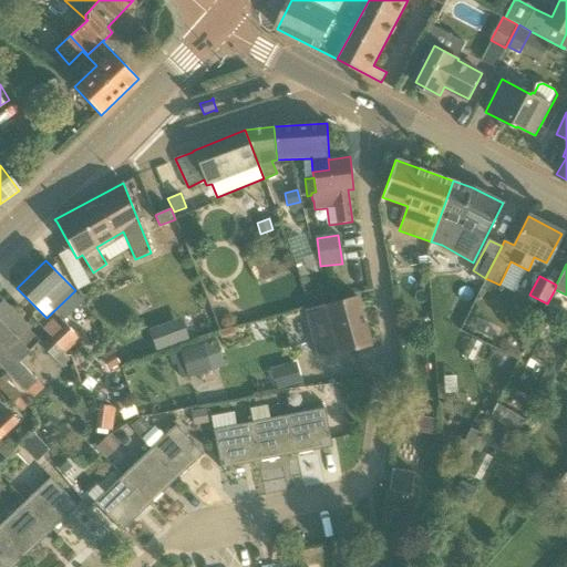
[(318,358),(371,344),(358,297),(306,311),(313,342),(318,358)]
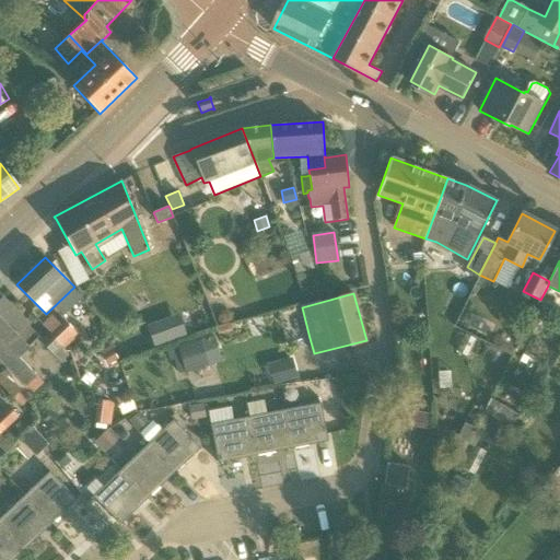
[(36,376),(18,357),(38,336),(26,324),(27,323),(2,299),(0,300),(0,340),(7,348),(0,353),(0,361),(7,368),(25,387),(36,376)]
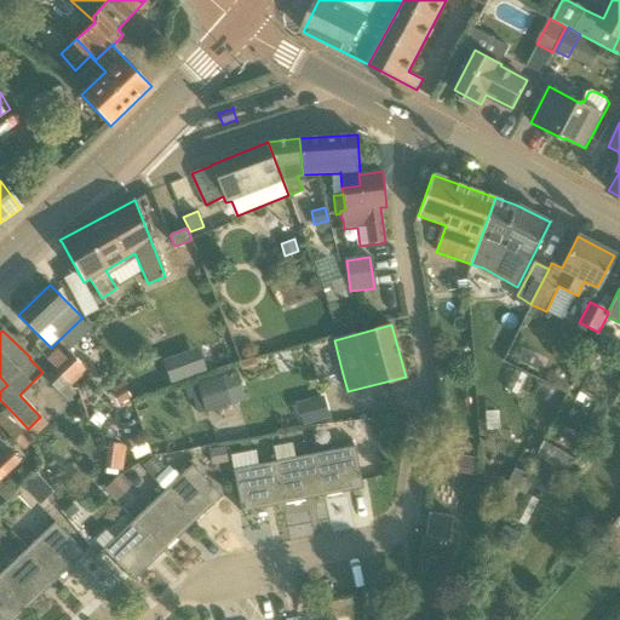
[(55,367),(69,383),(82,371),(68,355),(55,367)]
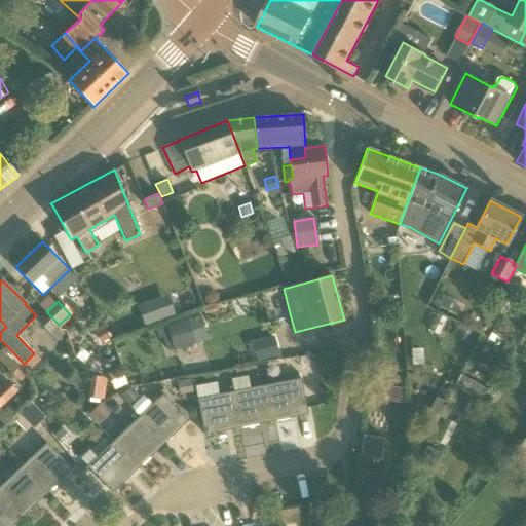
[(145,326),(154,323),(148,302),(139,305),(145,326)]
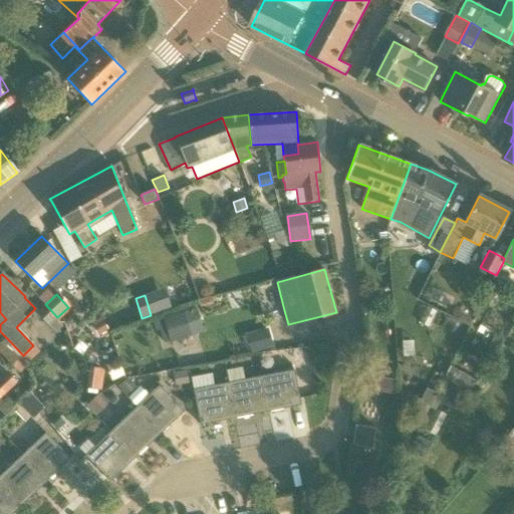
[(48,325),(57,317),(45,304),(36,312),(48,325)]
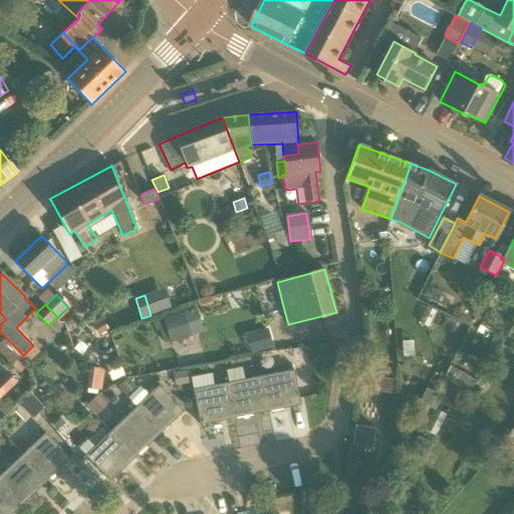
[(171,342),(204,331),(196,306),(163,317),(164,319),(154,322),(157,330),(160,329),(164,342),(170,340),(171,342)]
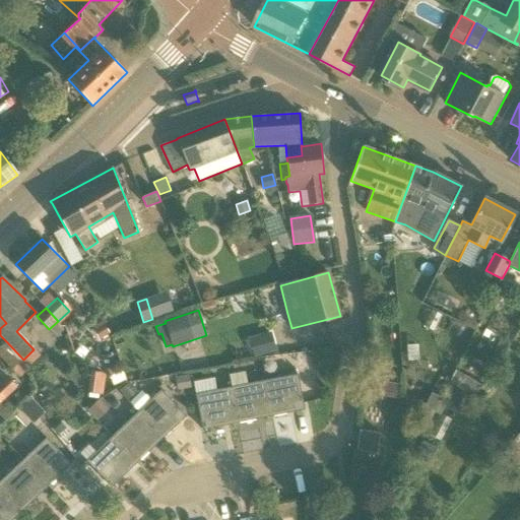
[(111,334),(104,323),(93,329),(100,340),(111,334)]
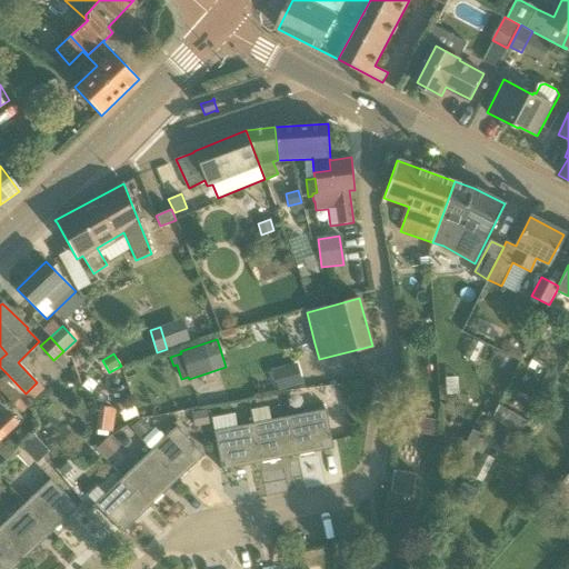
[(290,388),(305,386),(302,371),(287,375),(290,388)]
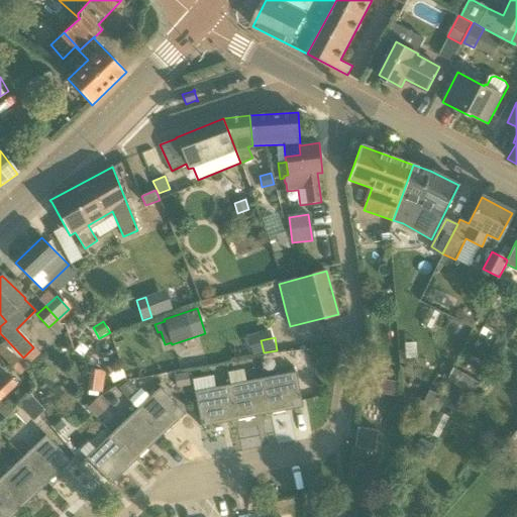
[(0,352),(13,367),(23,357),(6,339),(0,344),(0,352)]
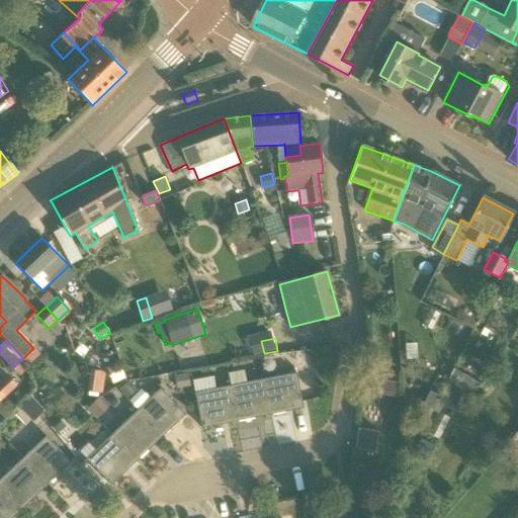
[(314,389),(311,354),(298,355),(301,390),(314,389)]
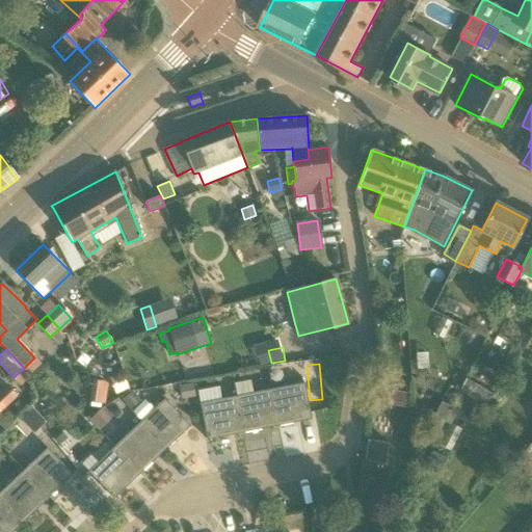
[(458,392),(484,407),(493,395),(467,379),(458,392)]
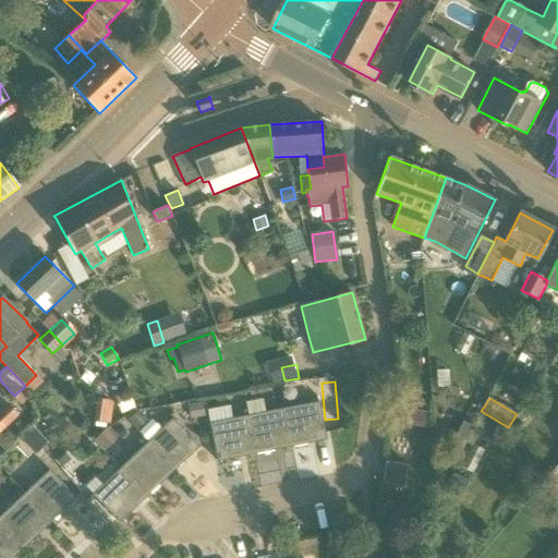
[(110,423),(113,403),(113,401),(98,399),(95,421),(110,423)]
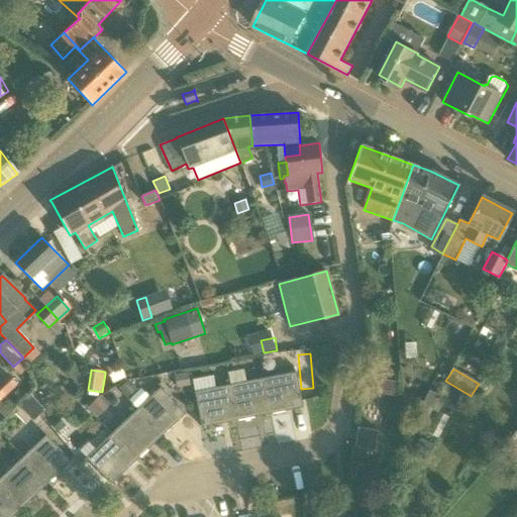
[(263,379),(269,414),(303,407),(296,372),(263,379)]
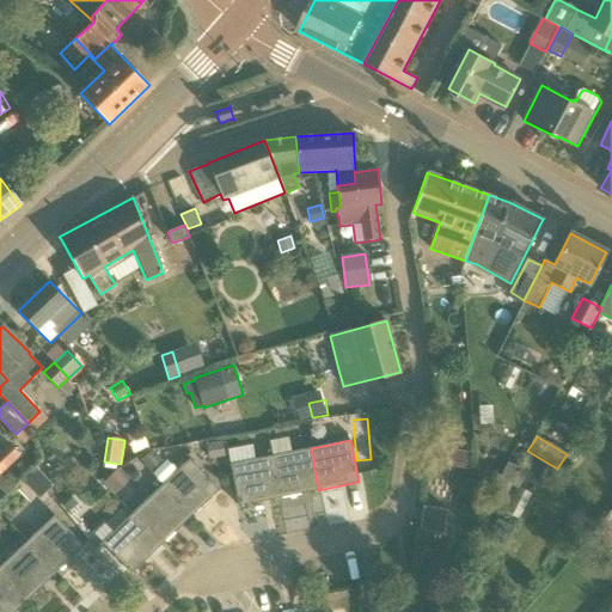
[(221,441),(208,444),(210,459),(224,457),(221,441)]
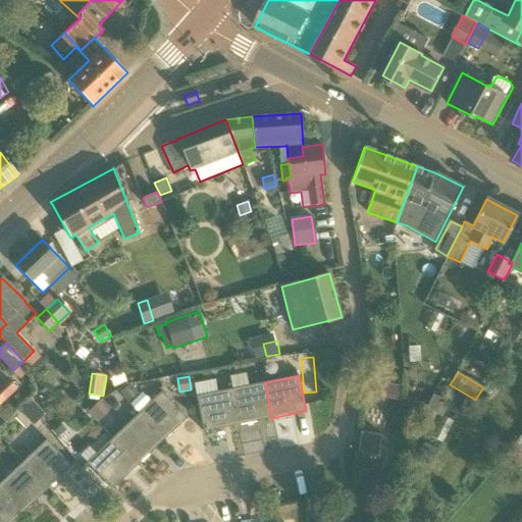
[(0,395),(5,400),(6,399),(16,388),(8,379),(0,386),(0,395)]
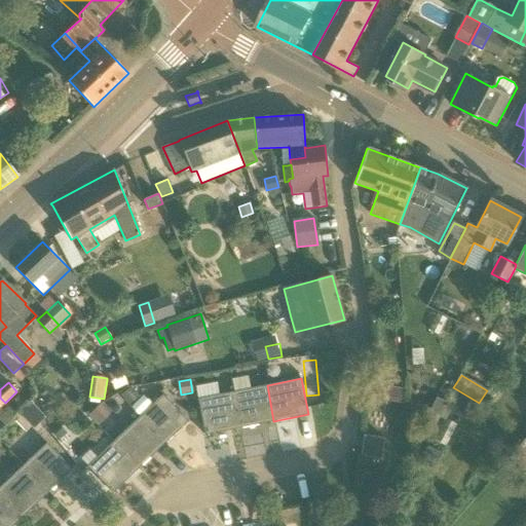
[(369,399),(386,401),(388,386),(371,384),(369,399)]
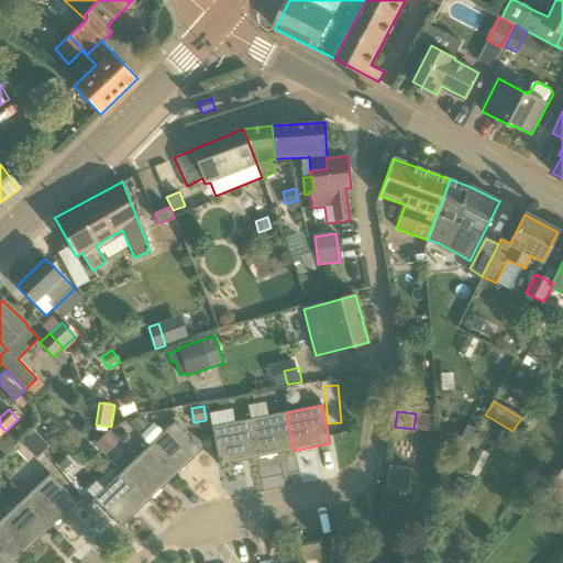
[(256,459),(293,451),(286,412),(249,420),(256,459)]
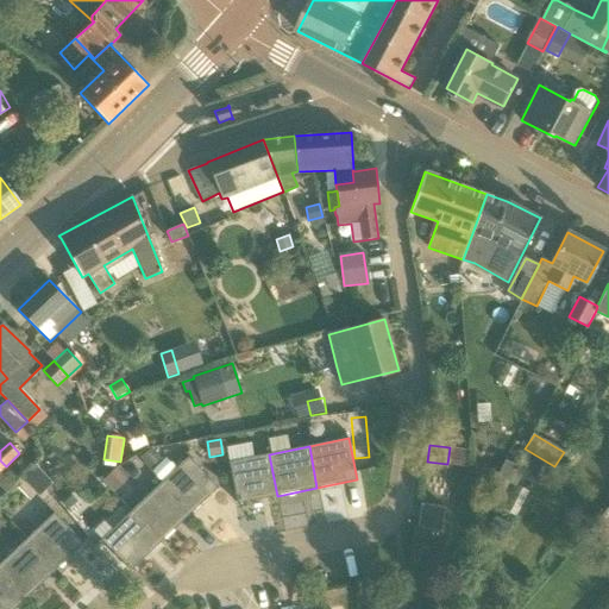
[(162,459),(154,447),(140,457),(149,469),(162,459)]
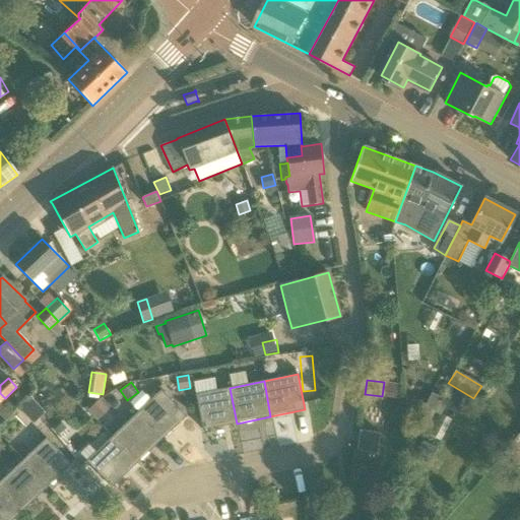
[(451,386),(441,402),(460,413),(470,397),(451,386)]
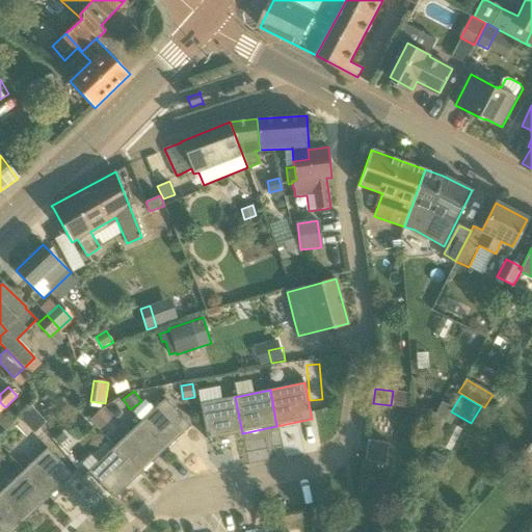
[(207,440),(242,433),(235,397),(200,405),(207,440)]
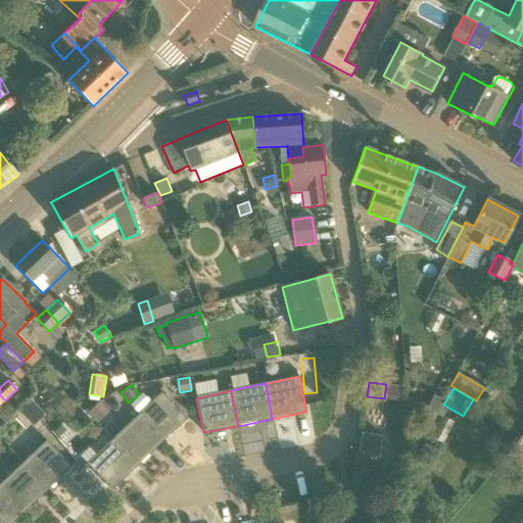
[(137,416),(162,442),(188,418),(163,391),(137,416)]
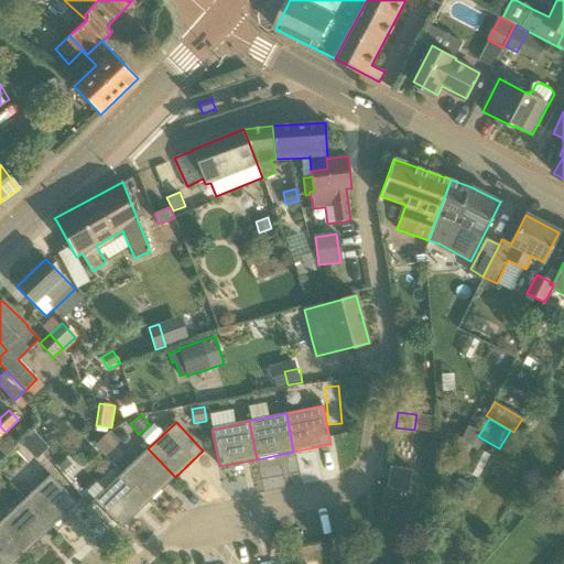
[(463,443),(472,447),(479,432),(468,426),(461,442),(463,443)]
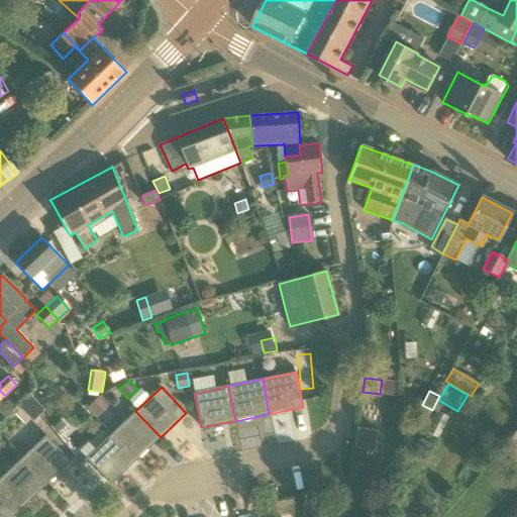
[(20,408),(33,422),(45,410),(32,397),(20,408)]
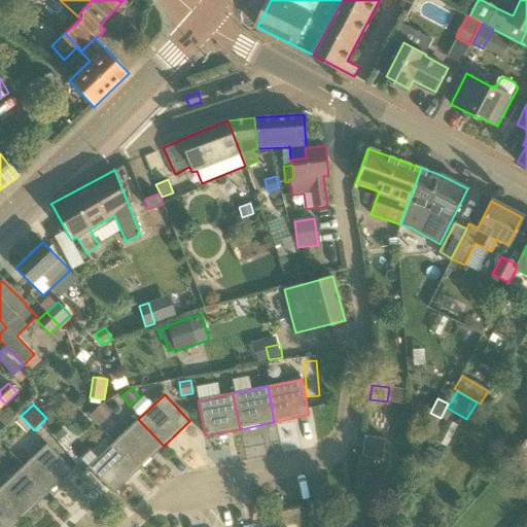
[(109,415),(100,406),(90,416),(99,425),(109,415)]
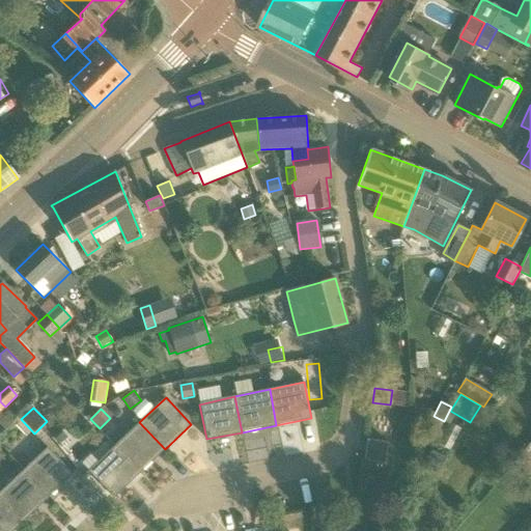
[(139,474),(165,449),(139,422),(114,447),(139,474)]
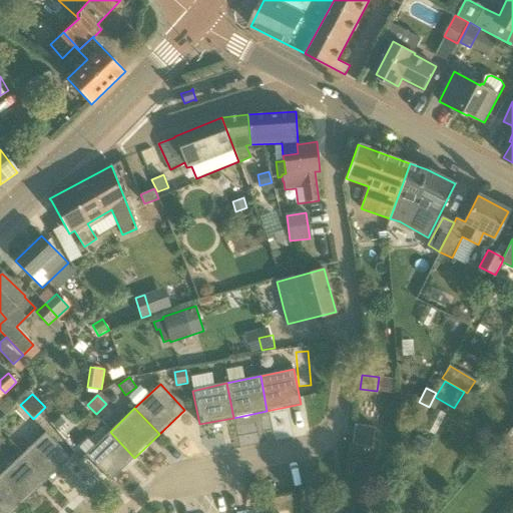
[(58,431),(66,423),(61,418),(53,426),(58,431)]
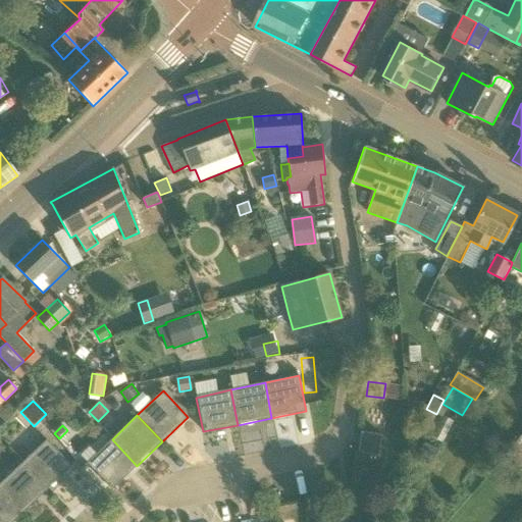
[(381,434),(361,432),(358,452),(378,456),(381,434)]
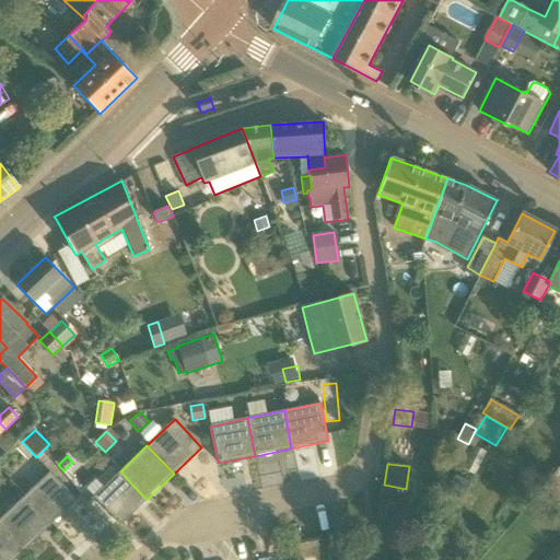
[(23,497),(50,525),(78,500),(49,470),(23,497)]
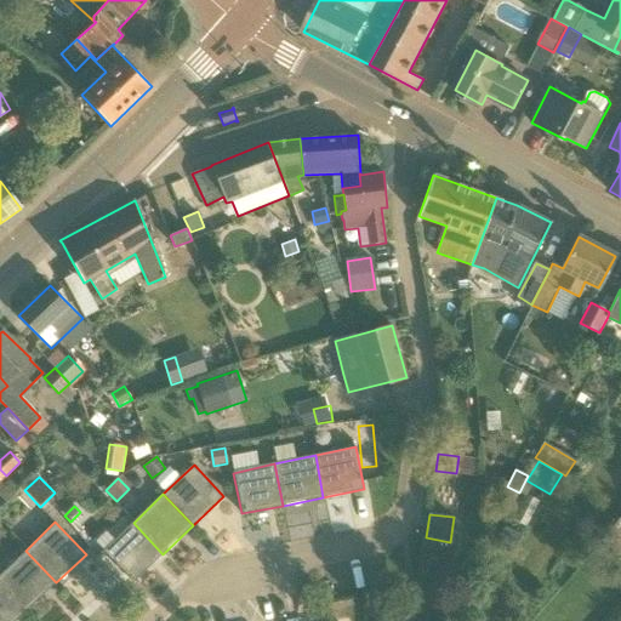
[(134,582),(163,554),(134,523),(103,551),(134,582)]
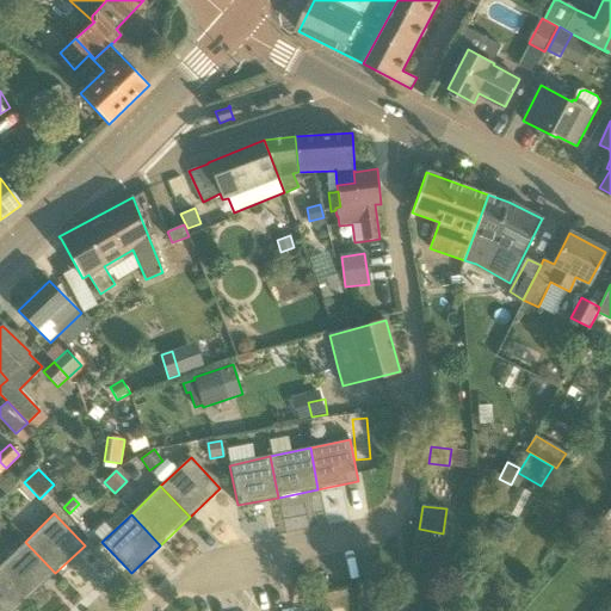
[(0,574),(25,602),(55,573),(25,542),(0,565),(0,574)]
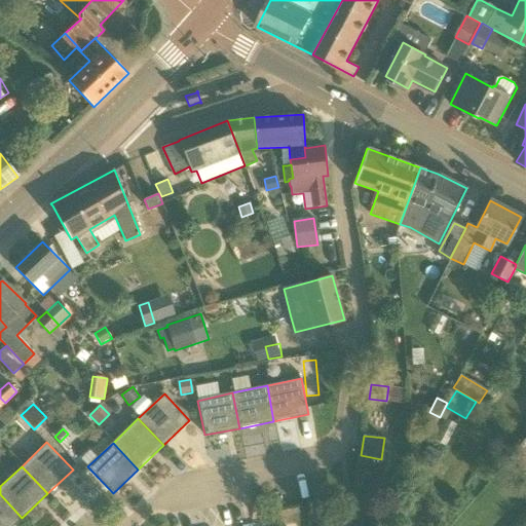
[(0,525),(12,525),(22,518),(0,494),(0,525)]
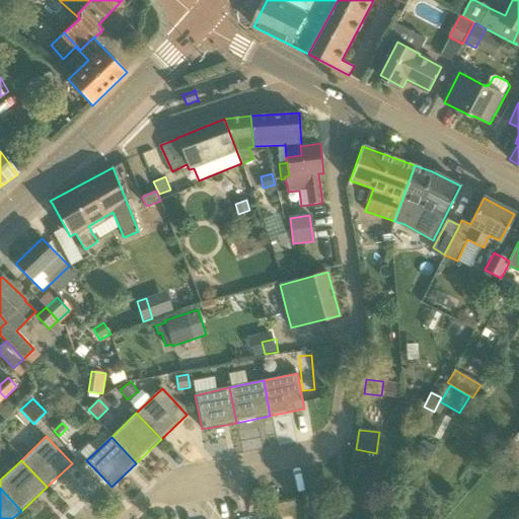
[(369,507),(353,507),(353,515),(369,515),(369,507)]
